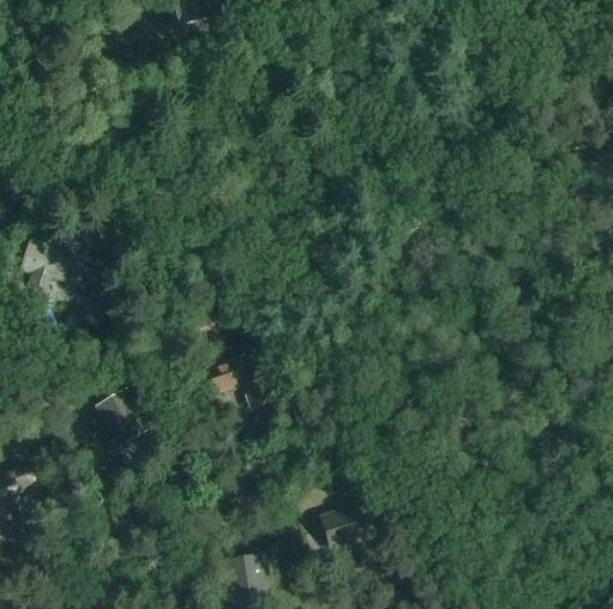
[(166,0),(172,24),(221,12),(217,0),(166,0)]
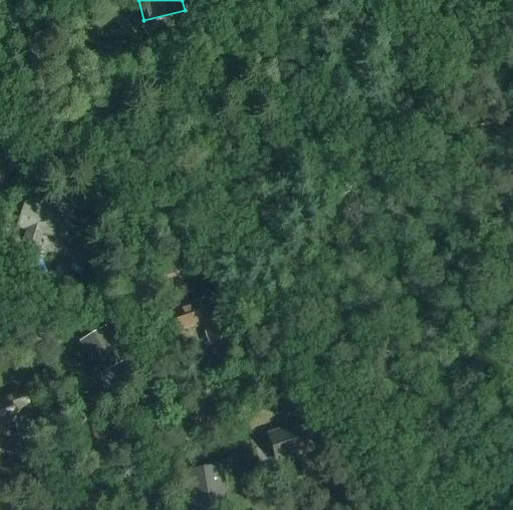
[(52,233),(58,215),(44,210),(47,202),(27,195),(17,224),(27,228),(23,239),(36,244),(41,229),(52,233)]
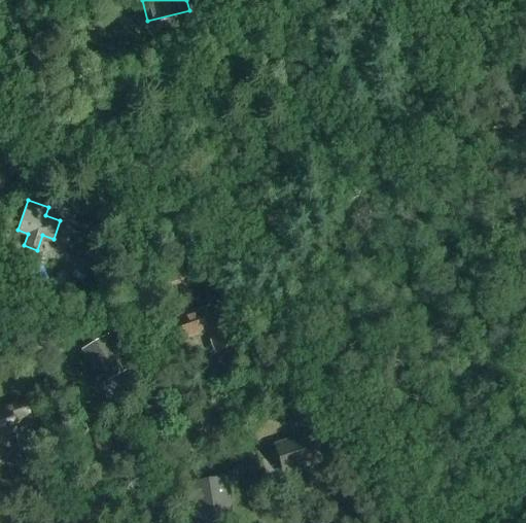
[(51,294),(67,306),(82,284),(67,273),(51,294)]
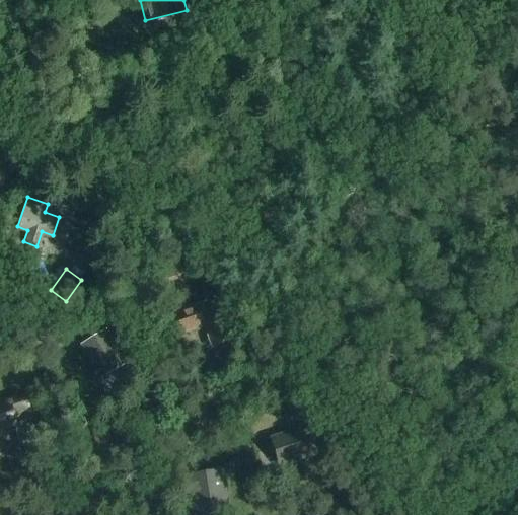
[(197,328),(200,322),(204,321),(212,345),(229,339),(215,298),(172,313),(178,330),(185,328),(191,332),(197,328)]
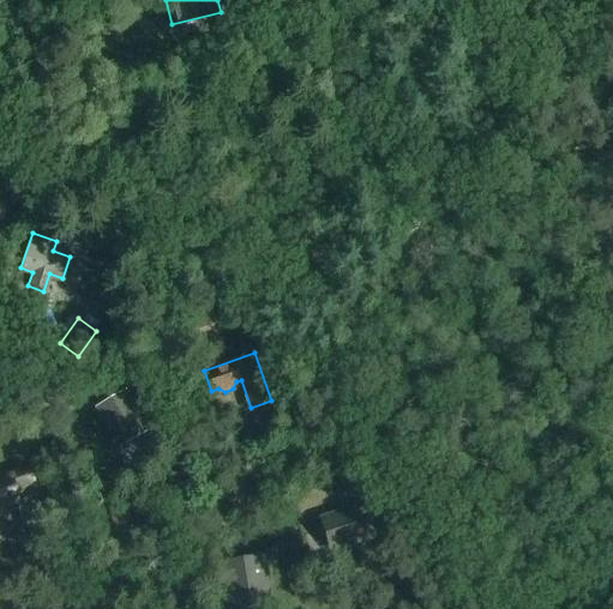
[(145,427),(122,387),(91,405),(114,445),(145,427)]
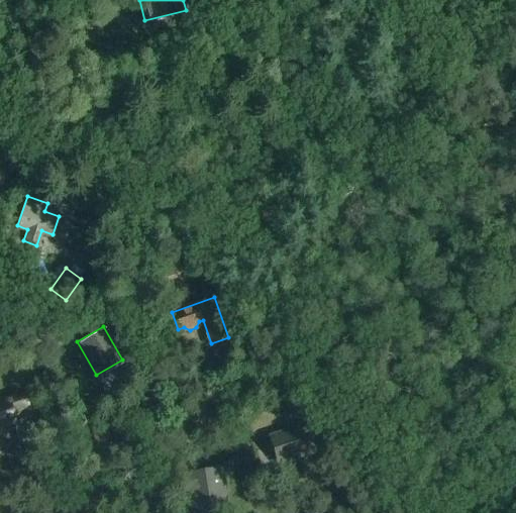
[(291,412),(304,404),(291,380),(277,387),(291,412)]
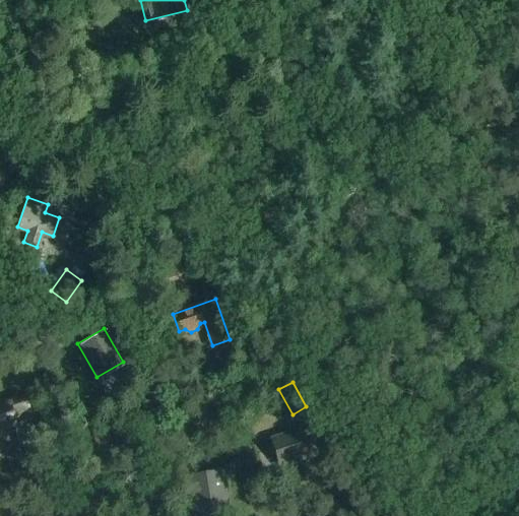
[(13,416),(29,411),(23,391),(0,397),(0,433),(16,429),(13,416)]
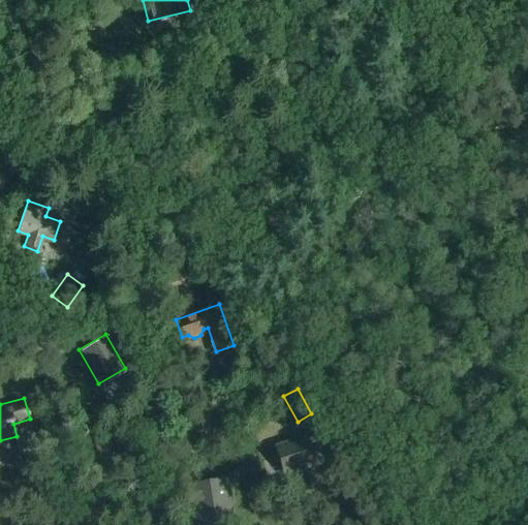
[(283,472),(321,460),(312,433),(275,445),(283,472)]
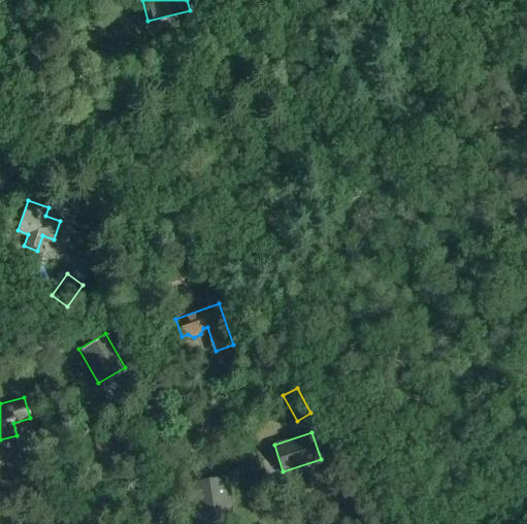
[(188,478),(195,523),(204,523),(230,520),(229,517),(227,502),(231,501),(226,471),(188,478)]
